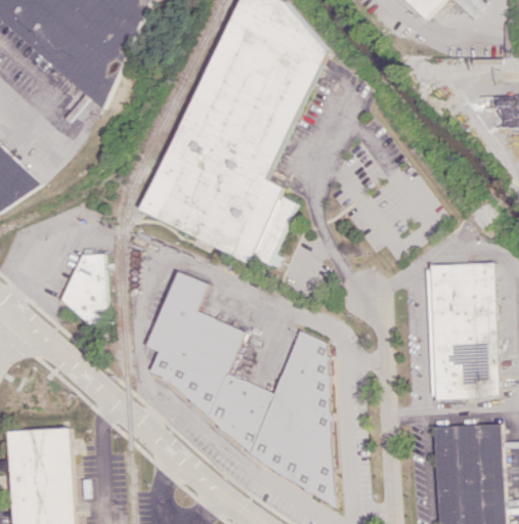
[(1,0),(0,1),(0,22),(107,108),(142,10),(150,0),(1,0)]
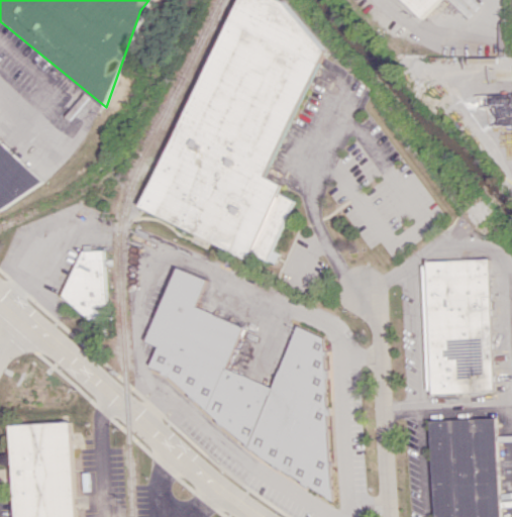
[(242,255),(244,252),(265,261),(290,199),(275,193),(278,184),(265,179),(319,47),(282,0),(228,0),(140,213),(242,255)]
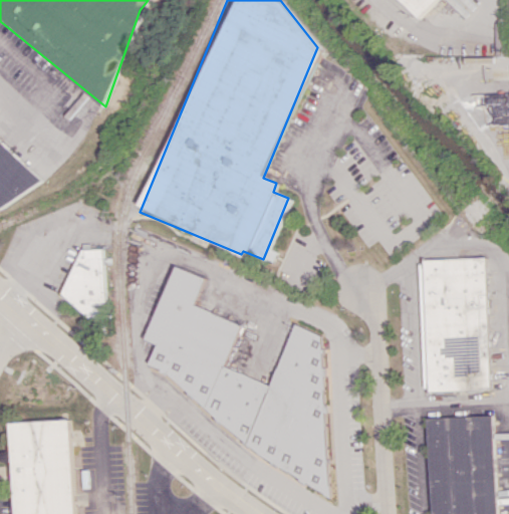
[(399,0),(417,17),(433,0),(399,0)]
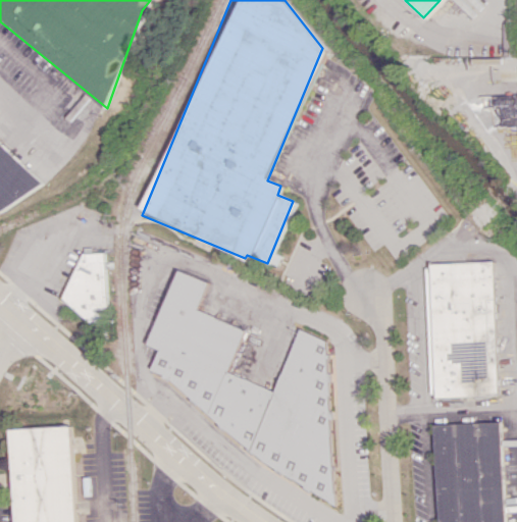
[(0,216),(37,176),(0,143),(0,216)]
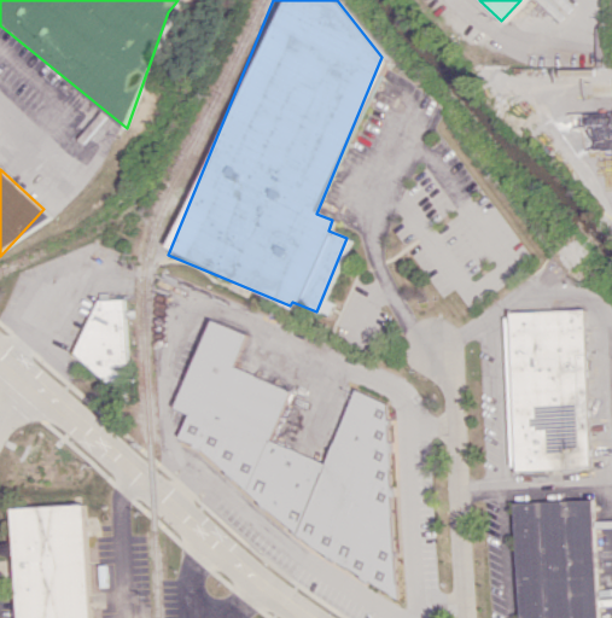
[(120,298),(83,299),(83,359),(89,359),(89,383),(121,383),(120,298)]
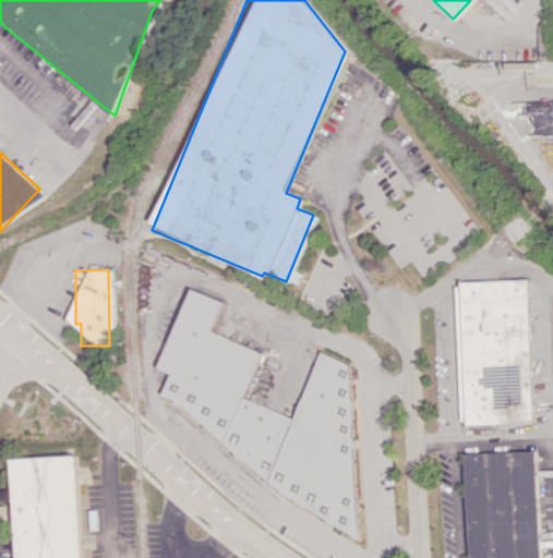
[(459,420),(453,287),(458,287),(458,282),(526,279),(532,422),(464,425),(464,420),(459,420)]
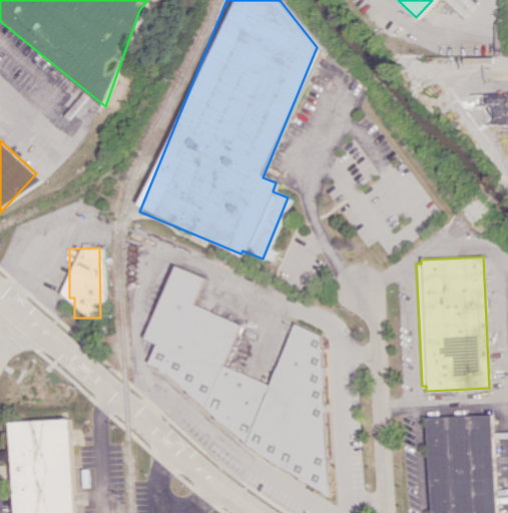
[(326,489),(324,414),(327,405),(323,401),(322,379),(326,368),(322,365),(321,354),(323,349),(321,347),(320,334),(290,323),(271,376),(265,383),(218,367),(234,322),(189,307),(188,304),(198,276),(168,265),(142,338),(143,339),(151,342),(143,366),(150,368),(281,473),(326,489)]
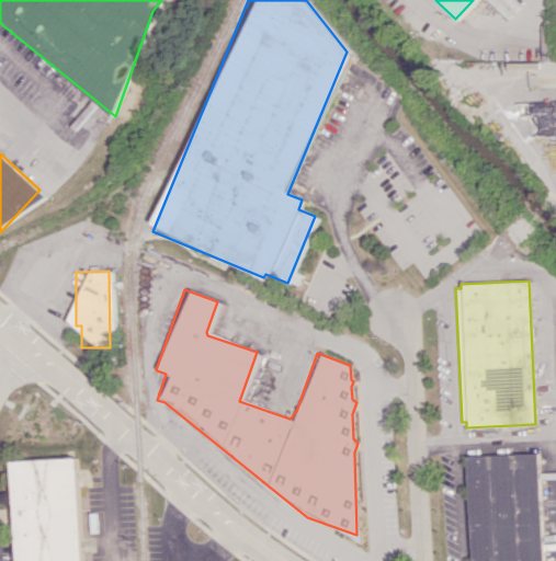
[(466,456),(468,560),(541,560),(537,453),(466,456)]
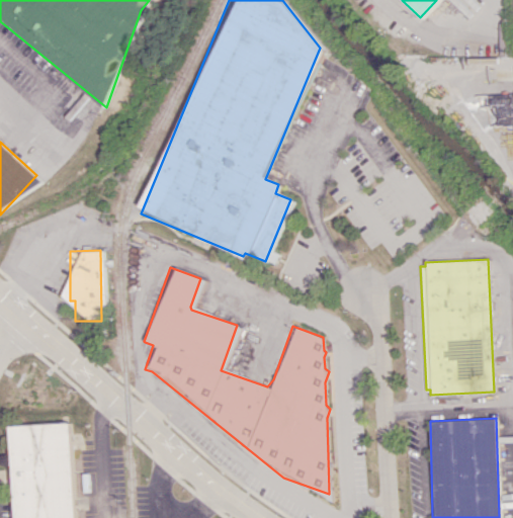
[(12,517),(71,517),(68,423),(9,425),(12,517)]
